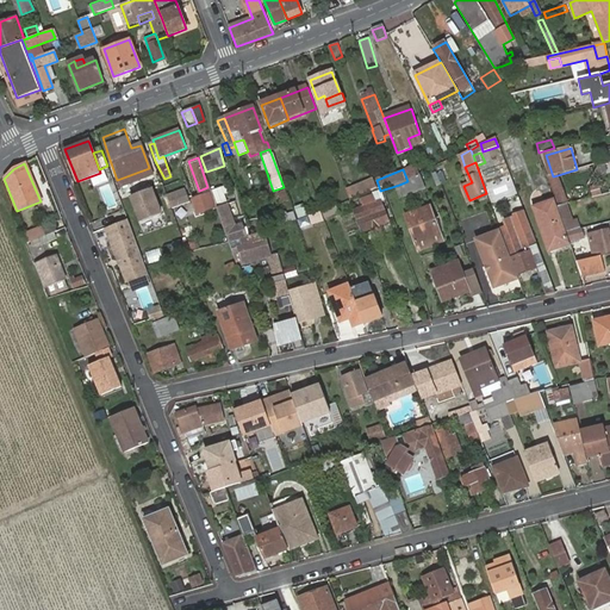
[(435,185),(444,182),(441,172),(433,174),(435,185)]
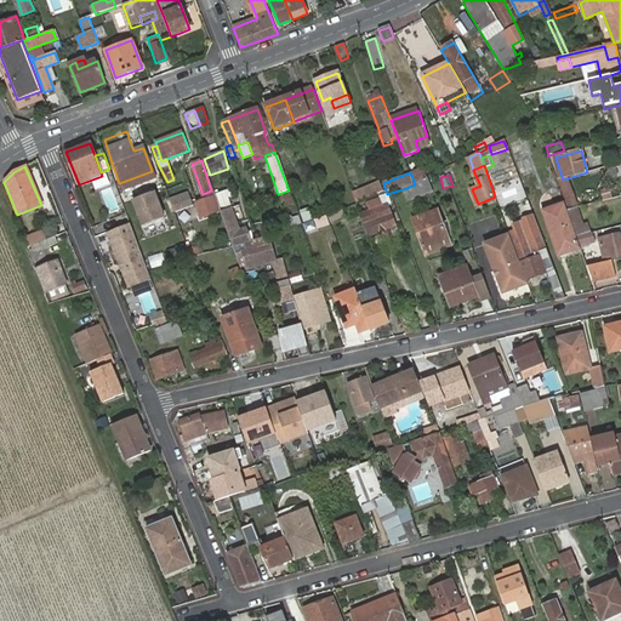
[(563,180),(558,181),(564,194),(574,192),(568,178),(563,180)]
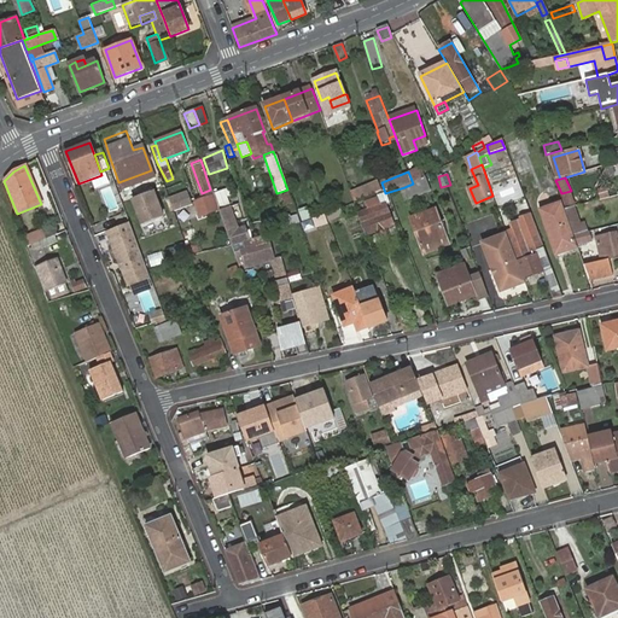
[(413,184),(404,187),(409,200),(430,192),(424,179),(413,184)]
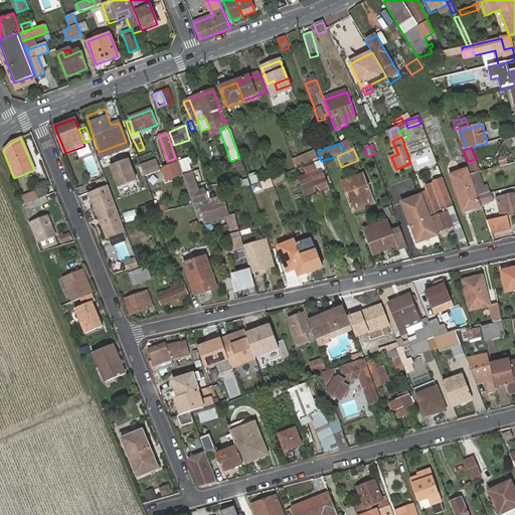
[(307,157),(310,164),(320,160),(317,153),(307,157)]
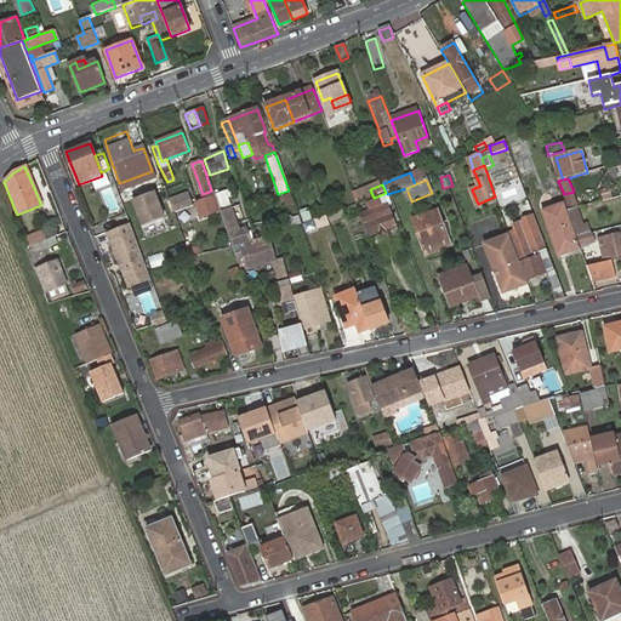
[(609,187),(599,189),(602,200),(611,198),(609,187)]
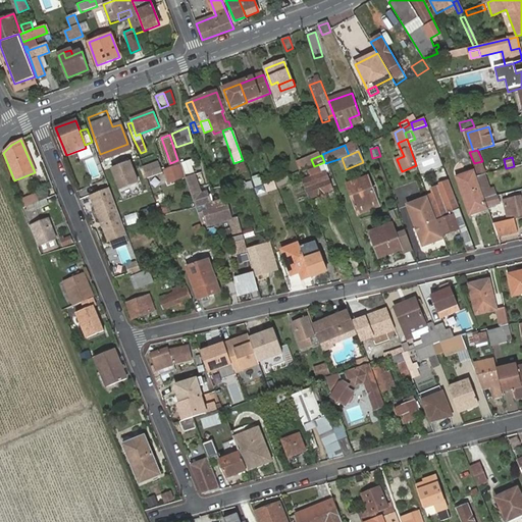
[(94,158),(86,162),(93,178),(101,175),(94,158)]
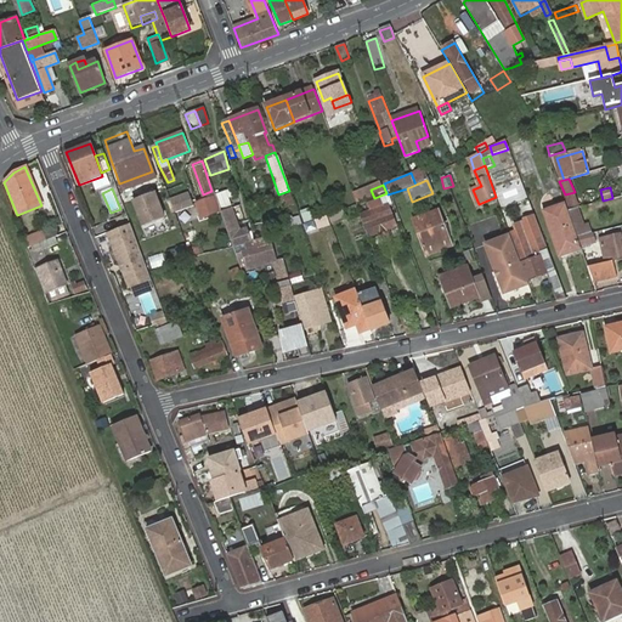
[(219,209),(232,207),(230,190),(215,192),(219,209)]
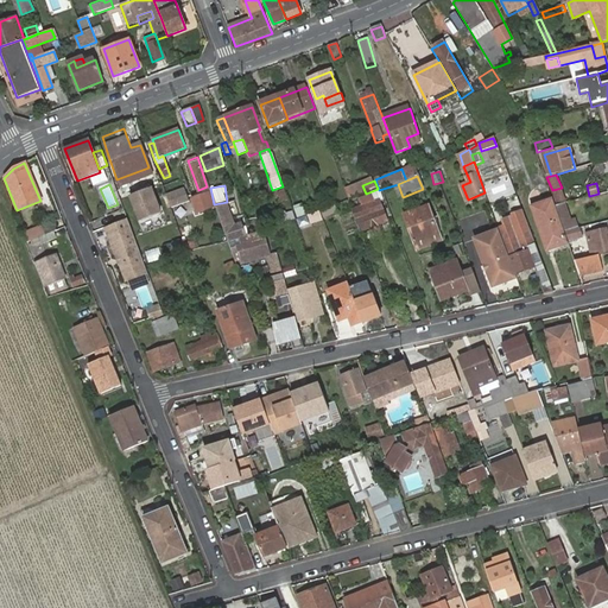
[(207,187),(198,190),(203,202),(211,200),(207,187)]
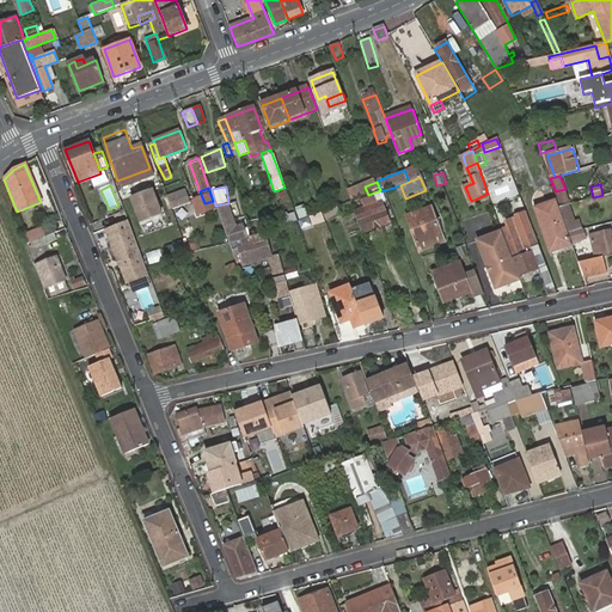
[(154,189),(132,197),(141,222),(165,214),(154,189)]
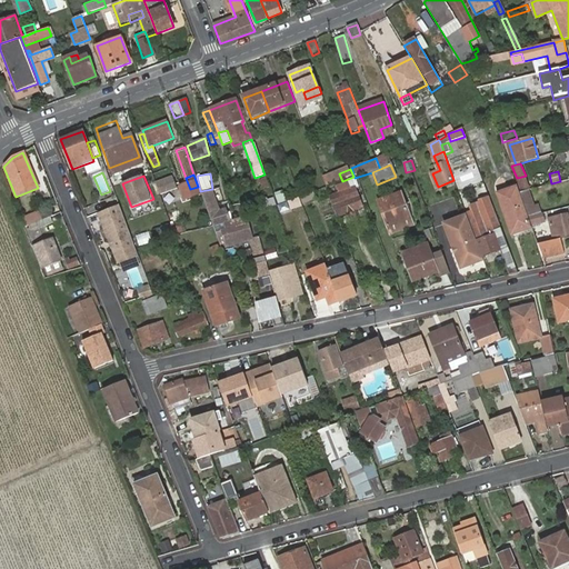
[(173,176),(155,180),(158,193),(177,189),(173,176)]
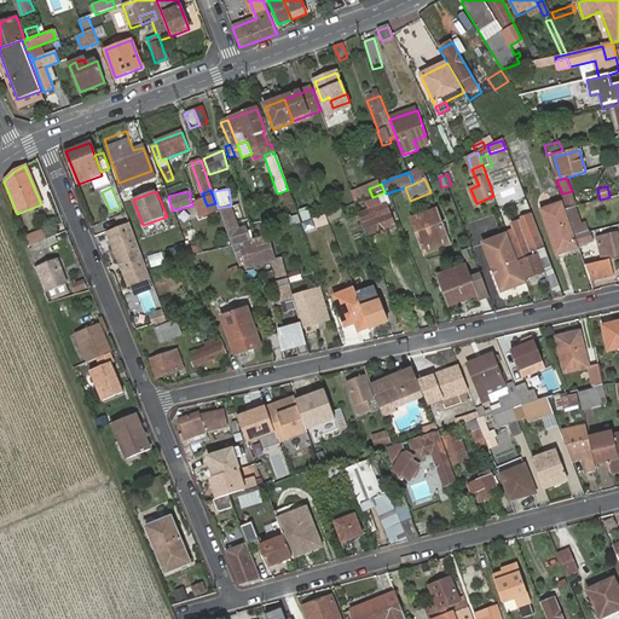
[(574,207),(578,207),(572,191),(562,194),(568,209),(574,207)]
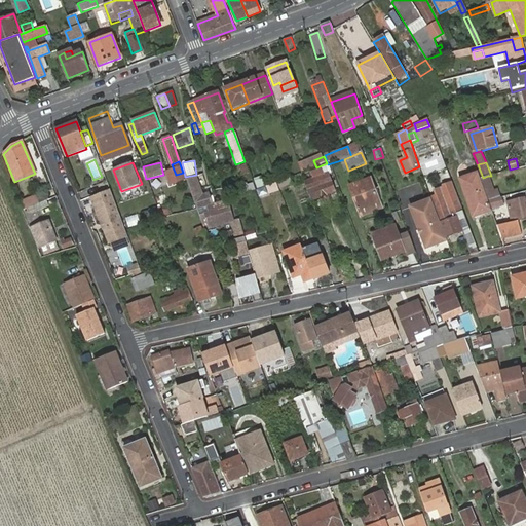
[(242,176),(249,173),(245,163),(237,166),(242,176)]
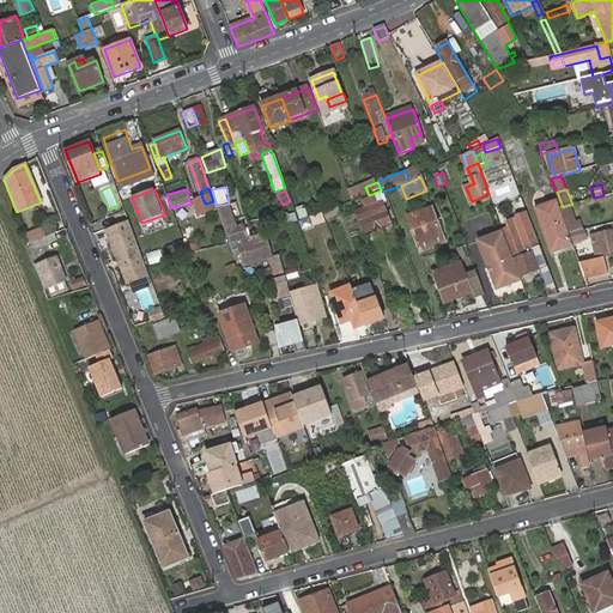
[(358,212),(365,232),(389,224),(386,213),(387,212),(383,202),(387,200),(384,193),(363,200),(366,208),(358,212)]
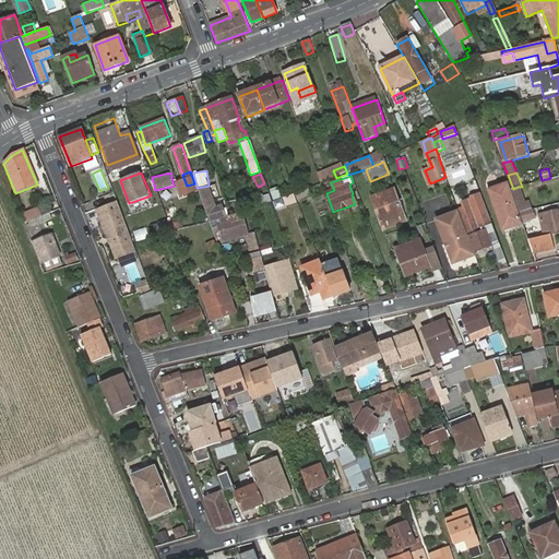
[(520,213),(511,189),(510,183),(489,190),(496,209),(499,207),(507,229),(523,224),(523,223),(520,213)]
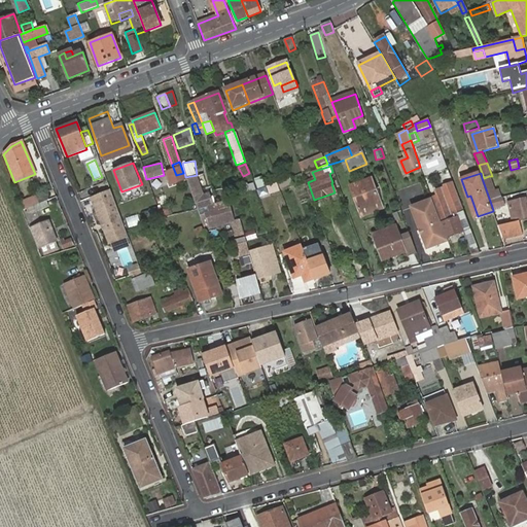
[(196,178),(203,196),(209,192),(202,176),(196,178)]
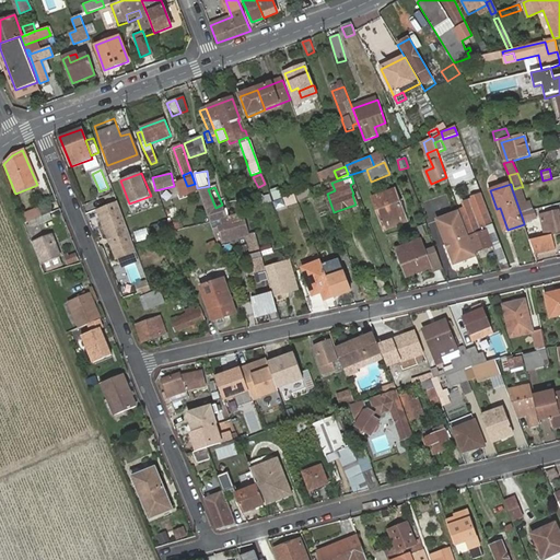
[(277,187),(269,190),(273,200),(281,197),(277,187)]
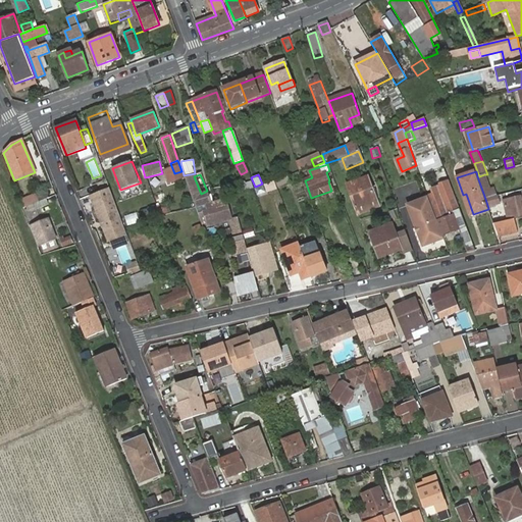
[(490,191),(484,174),(479,176),(477,176),(485,199),(497,197),(494,190),(490,191)]
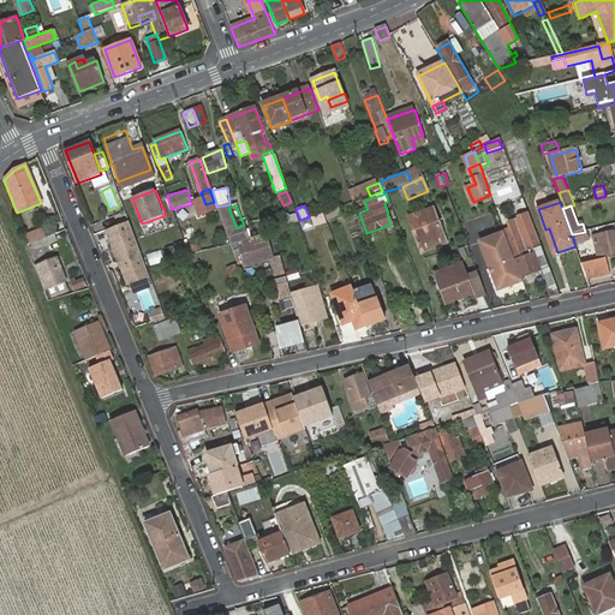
[(219,209),(231,243),(252,236),(249,228),(246,230),(244,225),(237,228),(228,208),(219,209)]
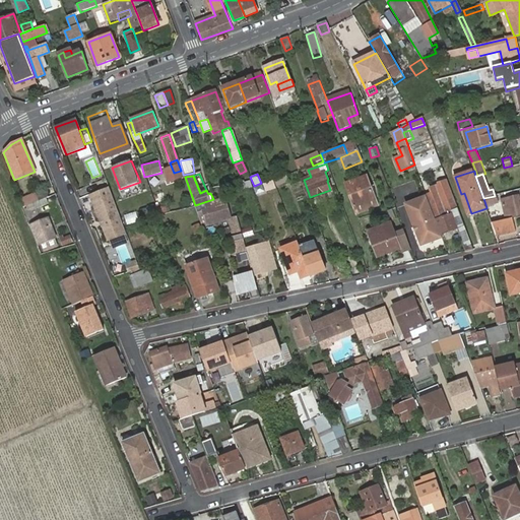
[(287,176),(274,180),(276,181),(278,186),(289,182),(287,176)]
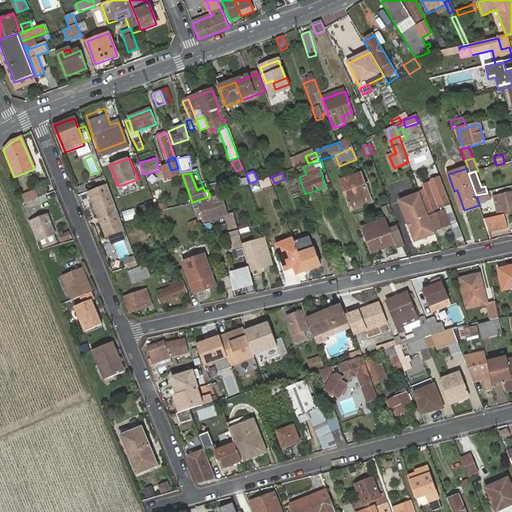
[(341,182),(349,205),(370,198),(362,175),(341,182)]
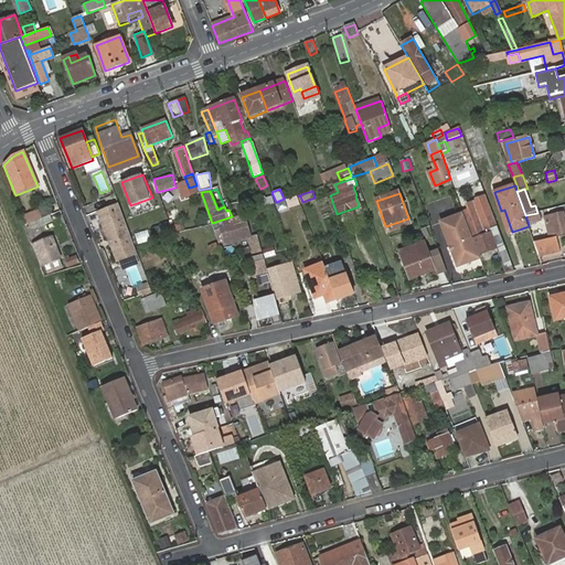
[(465,213),(469,224),(475,240),(493,232),(492,228),(499,226),(487,194),(469,201),(472,210),(465,213)]
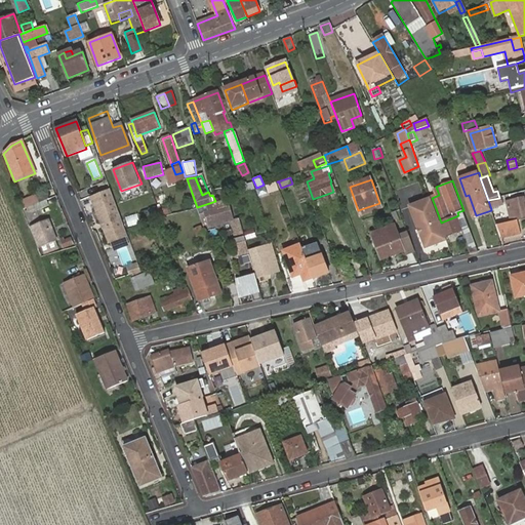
[(277,182),(266,186),(269,193),(279,189),(277,182)]
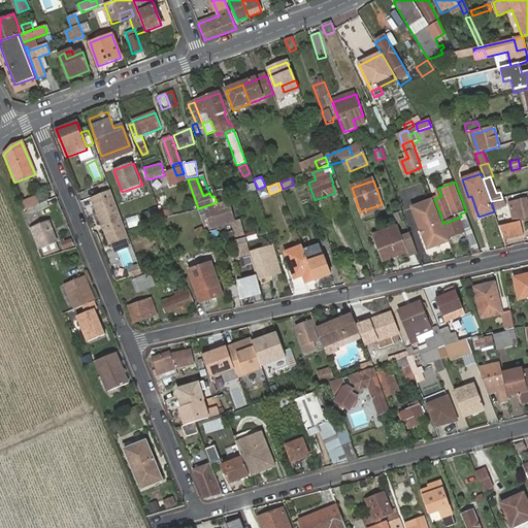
[(112,245),(130,239),(127,233),(110,190),(93,198),(104,228),(105,228),(112,245)]
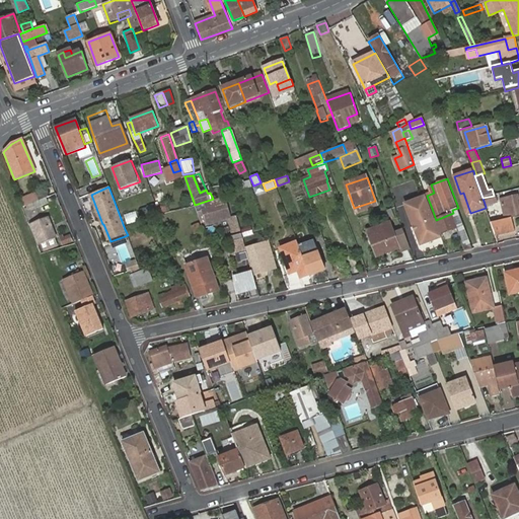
[(34,195),(38,202),(48,198),(45,190),(34,194),(34,195)]
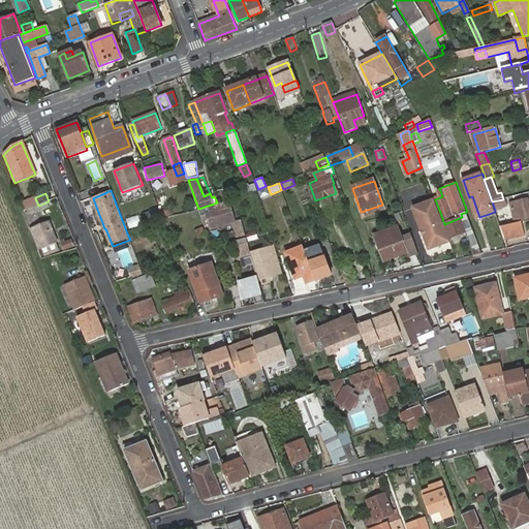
[(472,196),(469,197),(476,218),(479,217),(472,196)]
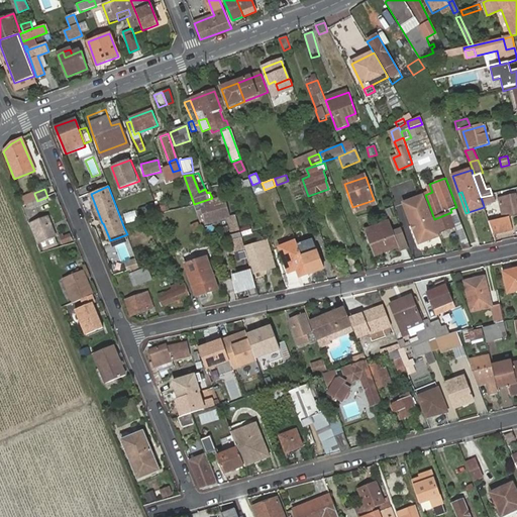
[(22,202),(23,206),(37,201),(34,194),(23,199),(24,201),(22,202)]
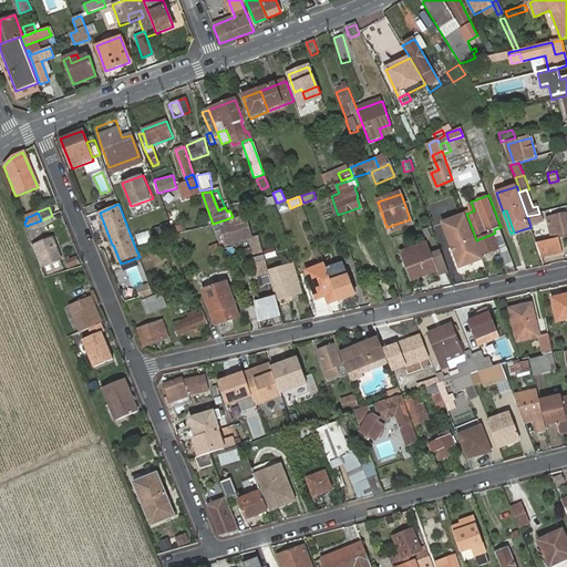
[(233,217),(213,224),(219,241),(225,239),(226,245),(254,237),(247,213),(233,217)]
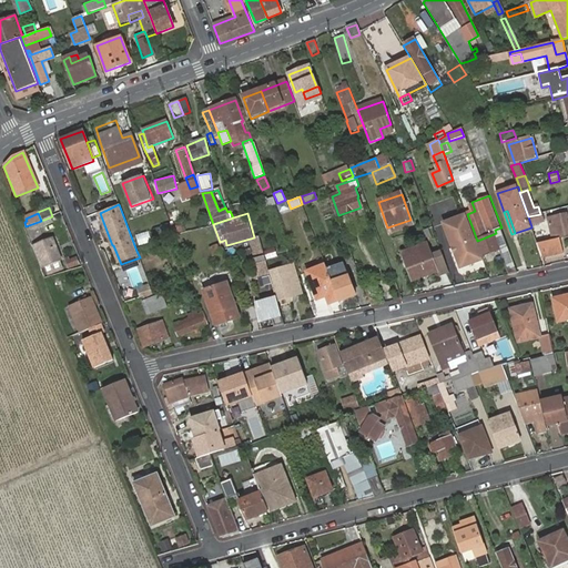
[(541,213),(540,214),(528,216),(531,226),(545,222),(541,213)]
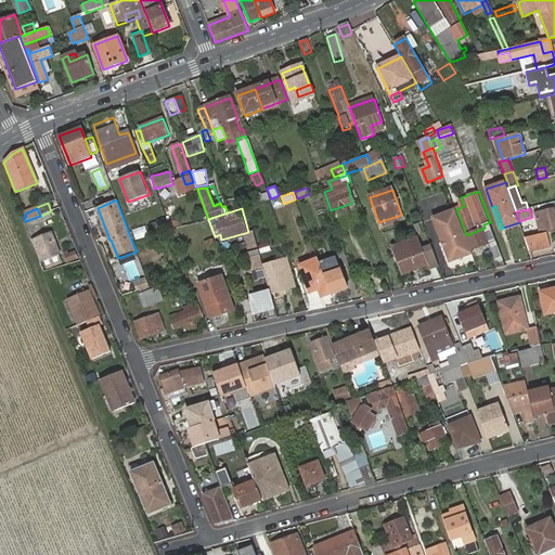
[(461,220),(456,209),(434,218),(450,263),(474,256),(472,252),(466,235),(461,220)]
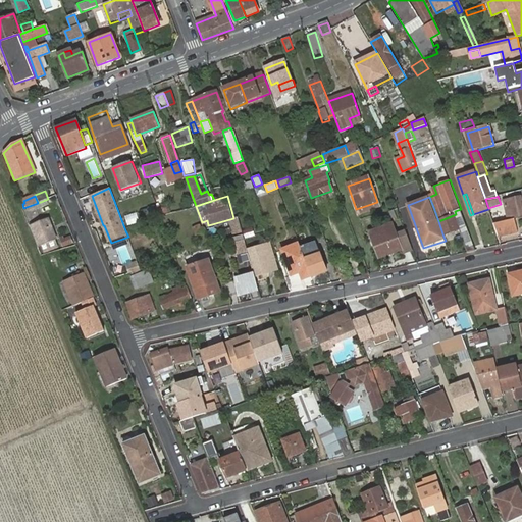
[(521,201),(521,197),(505,201),(509,219),(516,218),(521,216),(521,201)]
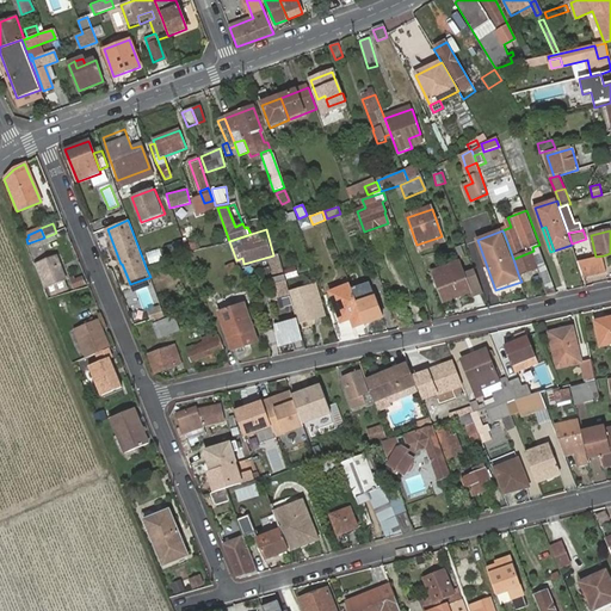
[(539,245),(532,247),(534,251),(539,269),(547,265),(539,245)]
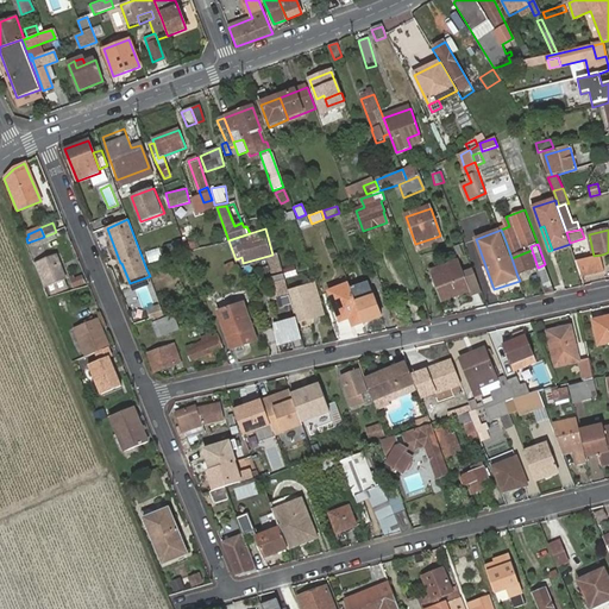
[(148,263),(162,258),(158,248),(144,252),(148,263)]
